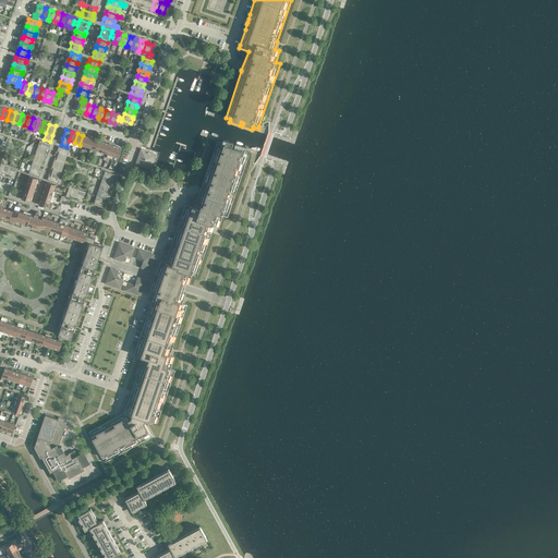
[(88,137),(83,135),(80,145),(85,146),(88,137)]
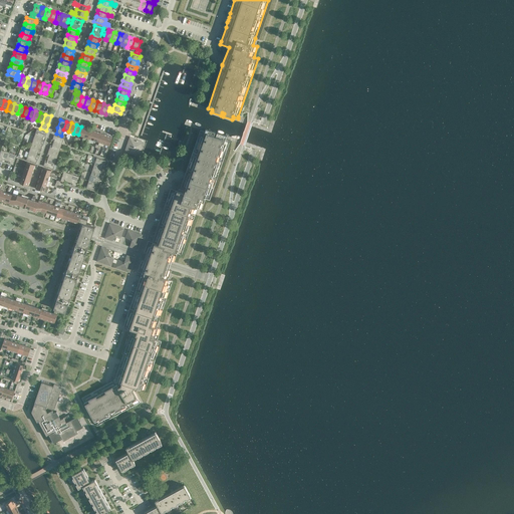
[(86,129),(81,126),(78,135),(84,137),(86,129)]
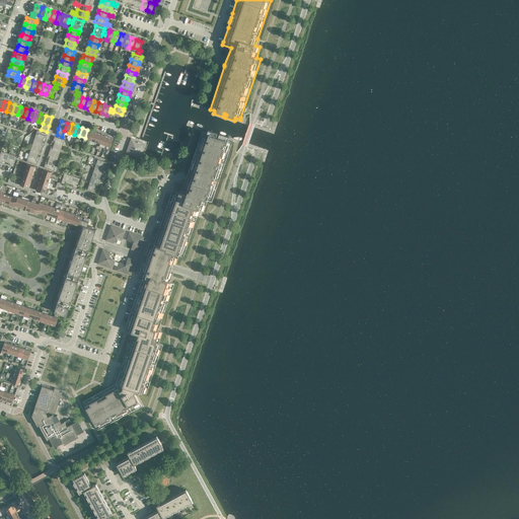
[(47,134),(38,130),(34,138),(43,141),(44,138),(46,138),(47,134)]
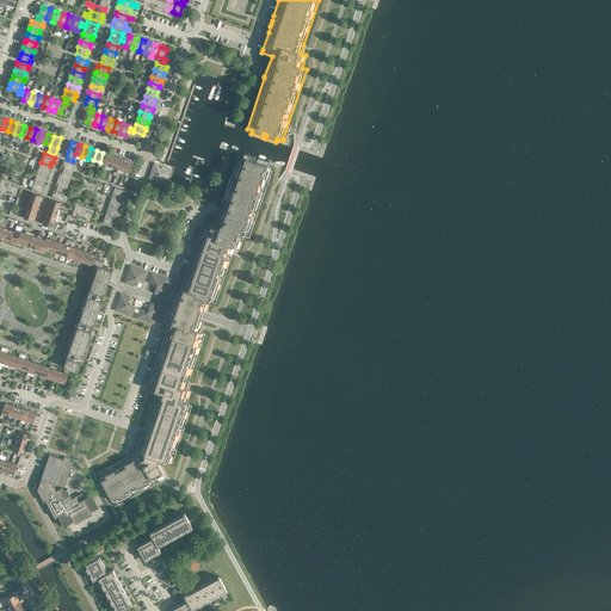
[(244,154),(244,156),(238,154),(221,205),(220,209),(218,213),(213,227),(203,224),(193,250),(193,253),(192,255),(184,281),(181,288),(176,285),(174,292),(179,294),(177,301),(174,301),(172,307),(171,310),(168,309),(164,322),(170,325),(168,327),(167,327),(167,328),(166,331),(165,334),(147,388),(158,392),(156,396),(155,396),(143,432),(137,449),(141,450),(140,452),(139,454),(135,456),(134,452),(129,455),(97,473),(105,488),(104,489),(105,492),(107,491),(116,506),(167,477),(160,464),(161,464),(164,461),(172,464),(181,438),(192,406),(187,403),(191,392),(186,389),(205,334),(201,332),(204,321),(201,320),(202,316),(204,310),(208,312),(211,301),(216,303),(233,255),(235,247),(240,250),(245,236),(250,238),(273,167),(269,165),(269,162),(270,161),(258,158),(257,161),(255,160),(255,156),(245,153),(244,154)]
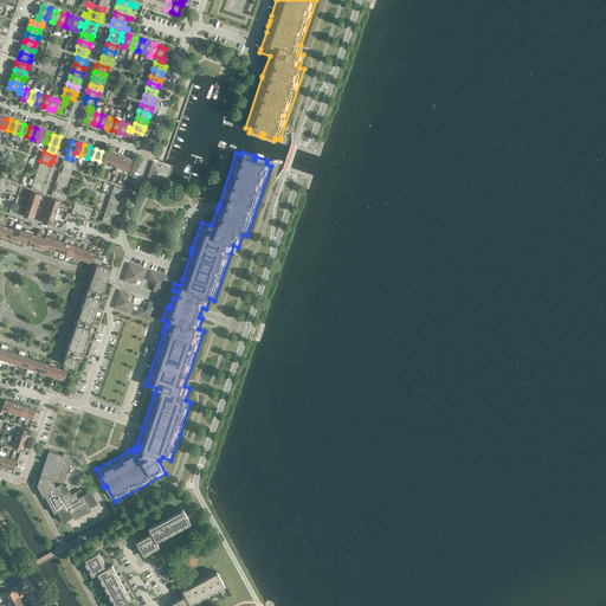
[(109,153),(102,152),(100,161),(105,163),(109,153)]
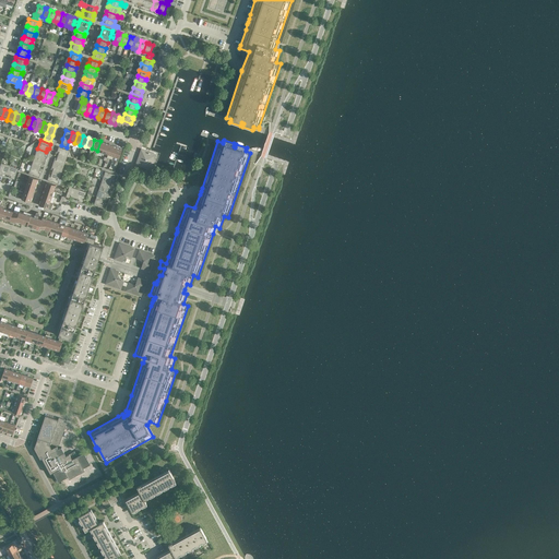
[(106,143),(100,141),(97,151),(103,153),(106,143)]
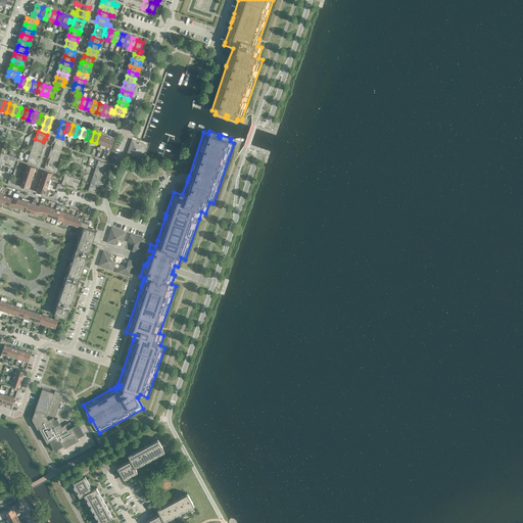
[(104,136),(99,134),(96,143),(101,144),(104,136)]
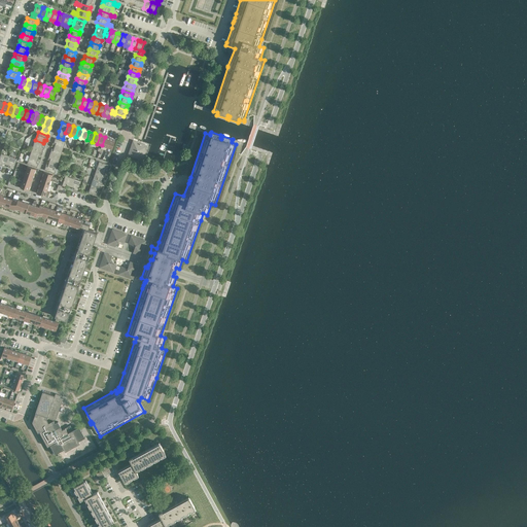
[(110,139),(105,137),(102,145),(107,147),(110,139)]
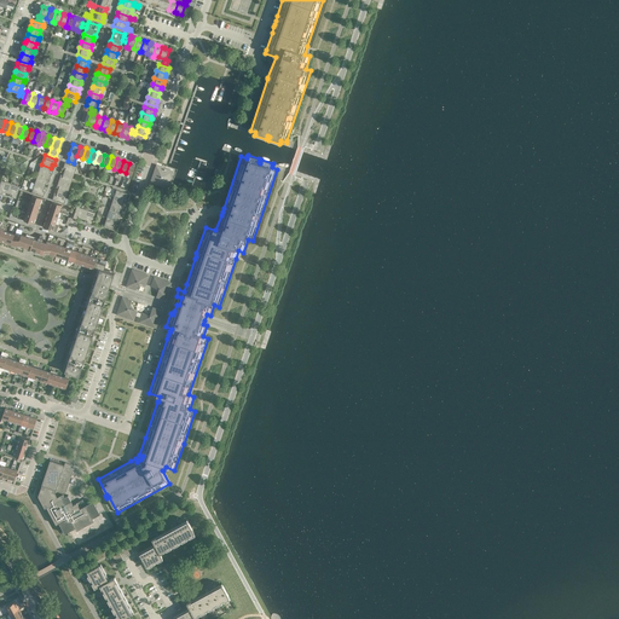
[(65,162),(63,167),(65,168),(64,173),(74,175),(77,167),(65,162)]
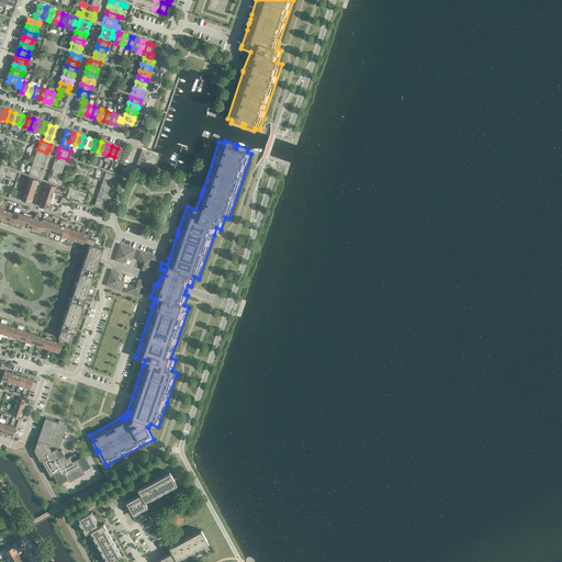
[(123,149),(117,148),(114,157),(120,159),(123,149)]
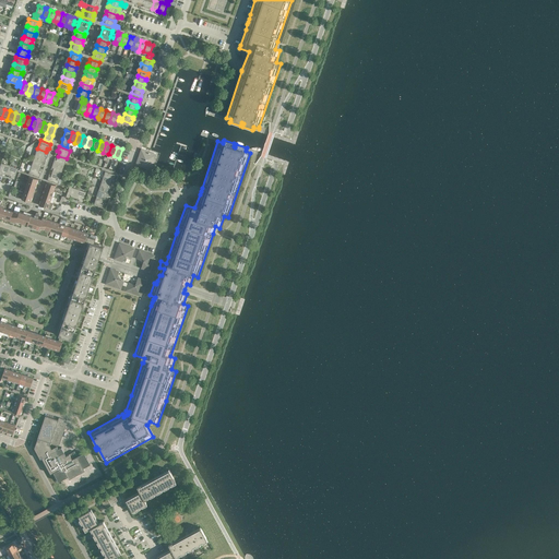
[(46,152),(37,149),(34,157),(45,161),(47,156),(45,156),(46,152)]
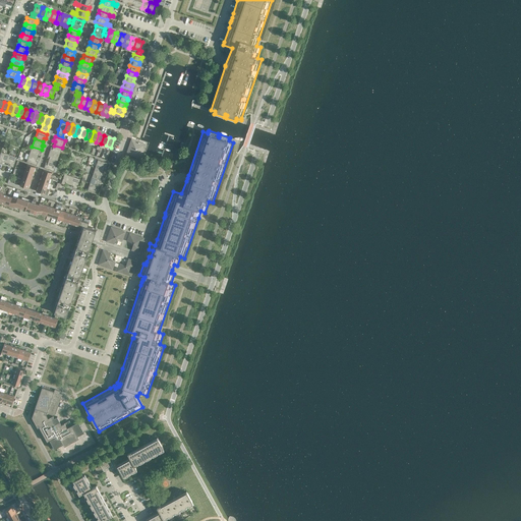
[(146,145),(131,139),(126,154),(136,157),(142,154),(146,145)]
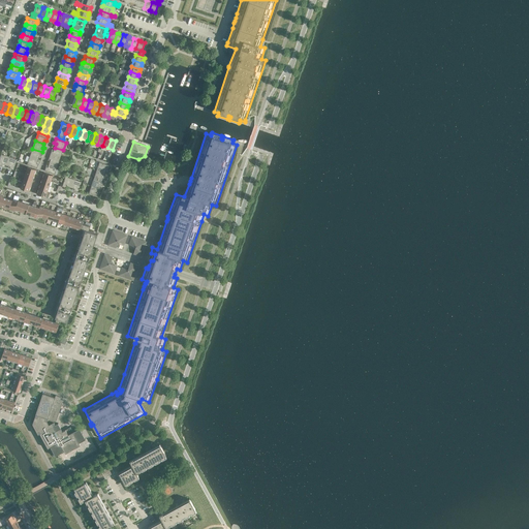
[(63,150),(55,148),(53,151),(52,151),(50,155),(60,158),(63,150)]
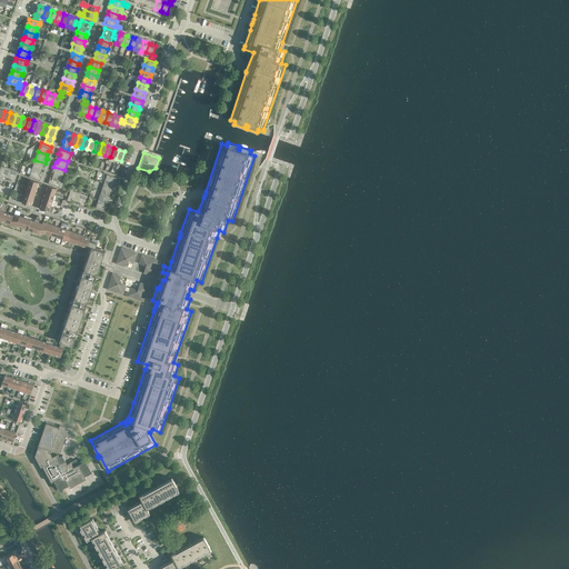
[(46,163),(35,160),(32,169),(41,171),(42,168),(45,168),(46,163)]
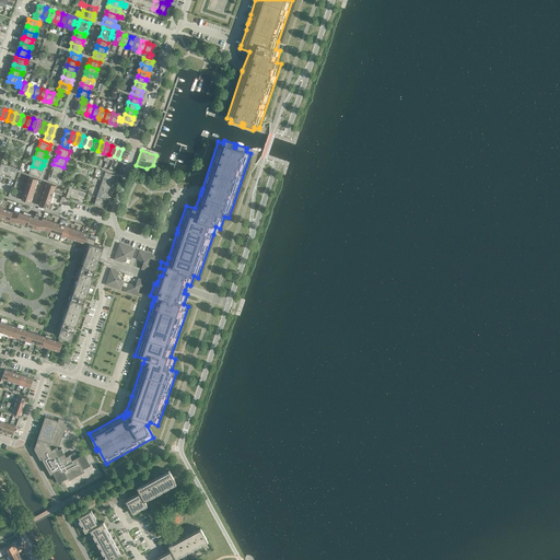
[(10,166),(1,163),(0,166),(0,174),(2,176),(2,174),(7,175),(10,166)]
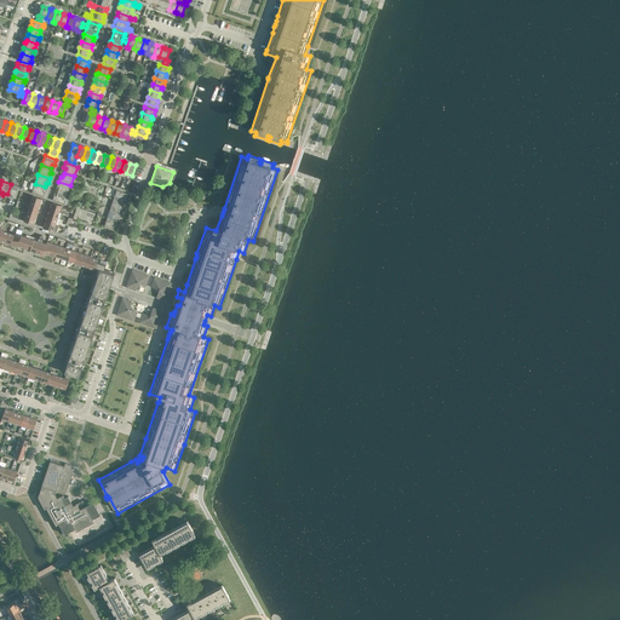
[(70,185),(58,182),(57,187),(59,187),(57,191),(68,195),(70,185)]
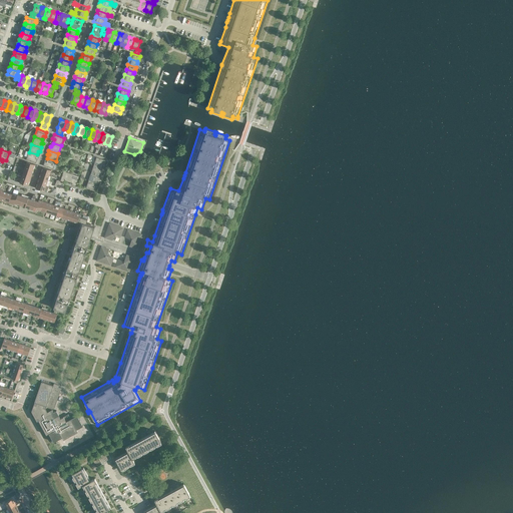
[(17,155),(9,152),(6,160),(10,161),(9,163),(13,164),(17,155)]
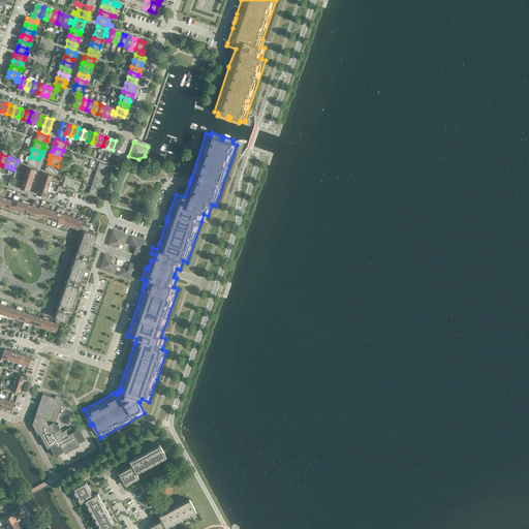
[(38,159),(30,157),(27,164),(37,168),(38,164),(37,163),(38,159)]
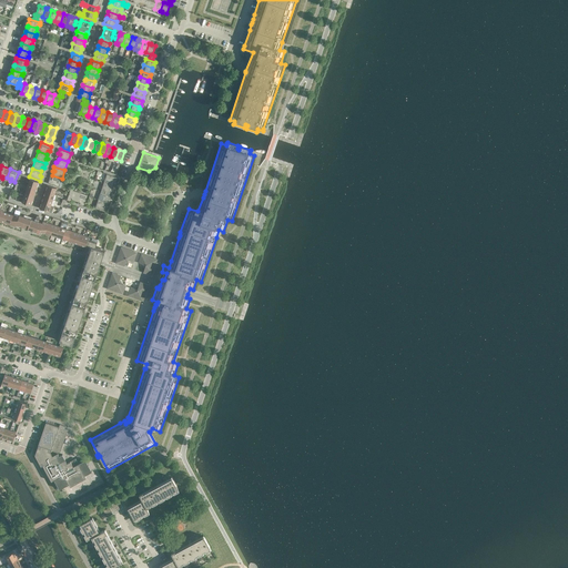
[(118,178),(107,174),(104,183),(113,185),(114,182),(117,182),(118,178)]
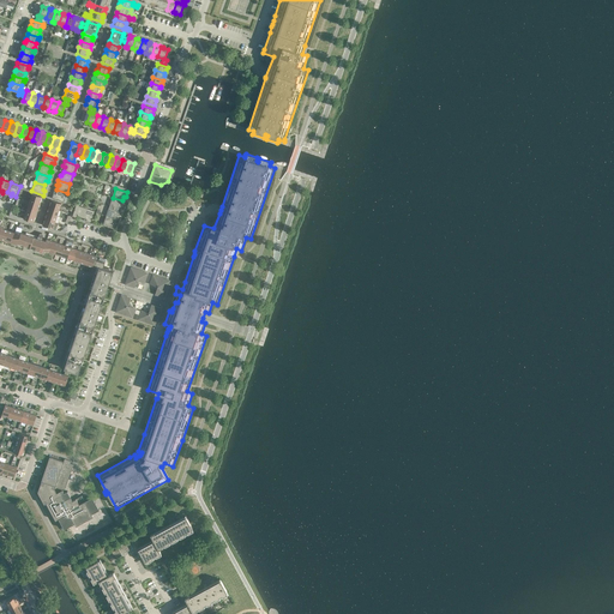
[(67,193),(56,190),(55,194),(54,193),(52,198),(64,203),(67,193)]
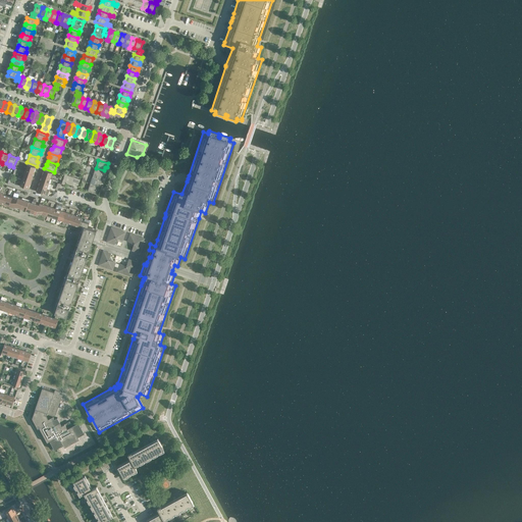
[(36,167),(28,164),(25,170),(35,172),(36,167)]
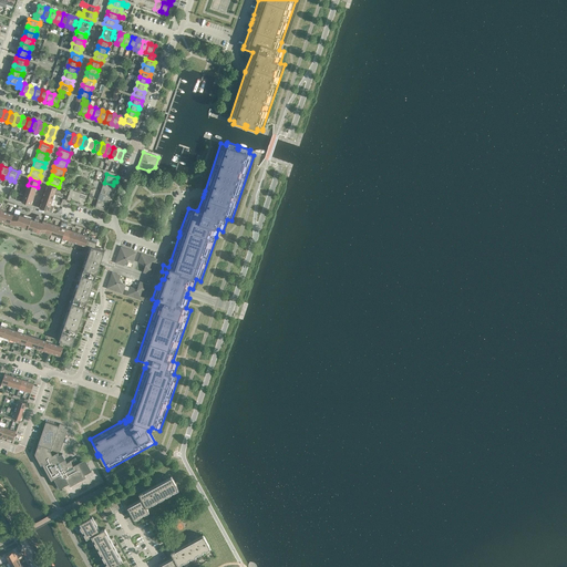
[(113,185),(104,183),(101,191),(112,195),(113,191),(111,189),(113,185)]
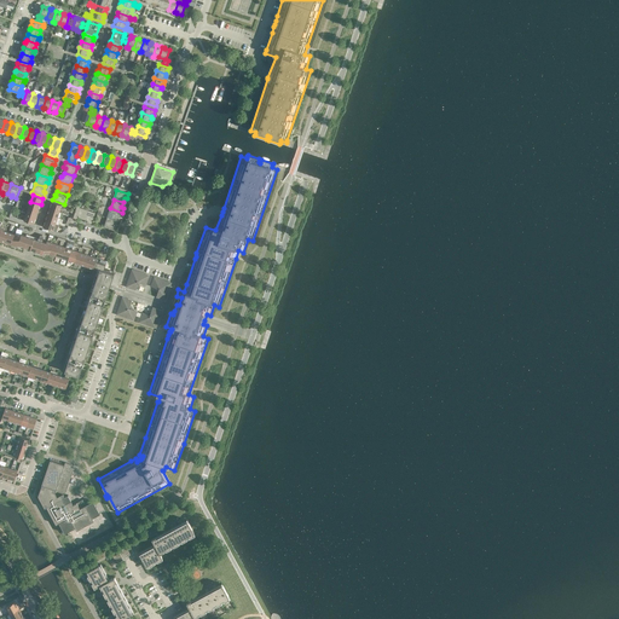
[(41,204),(30,202),(28,208),(39,212),(41,204)]
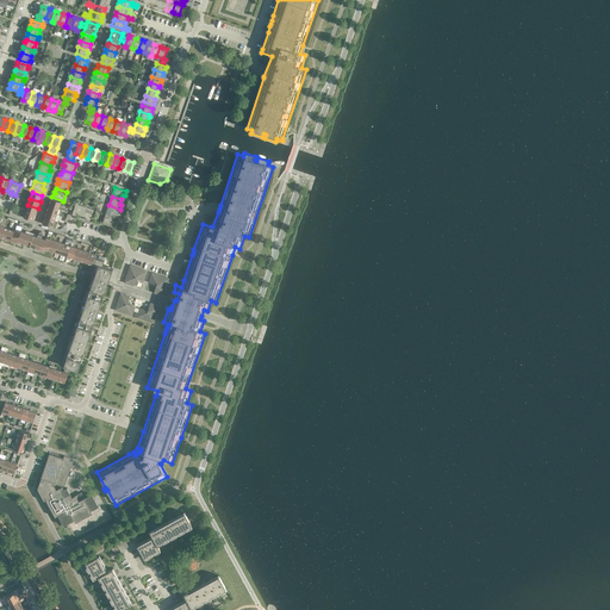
[(61,203),(51,199),(49,205),(58,209),(61,203)]
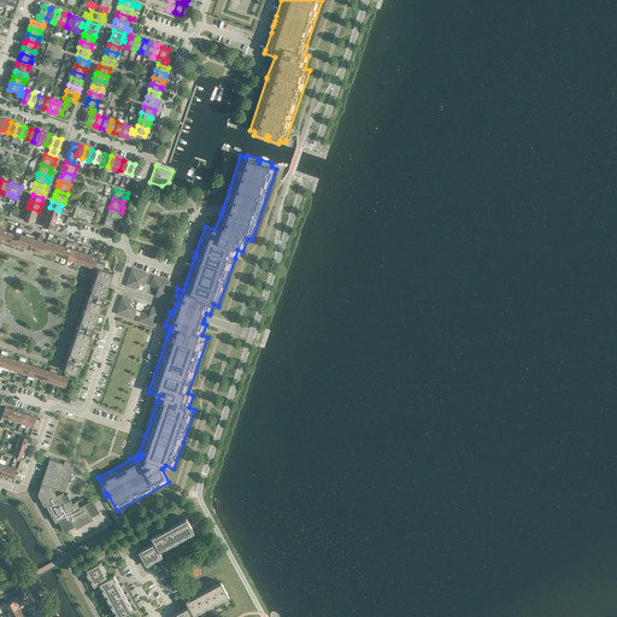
[(86,209),(76,206),(72,217),(77,219),(78,217),(83,218),(86,209)]
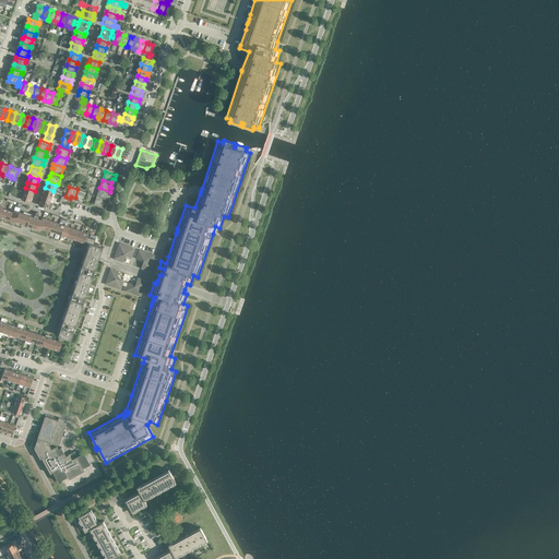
[(35,191),(25,188),(24,193),(33,197),(35,191)]
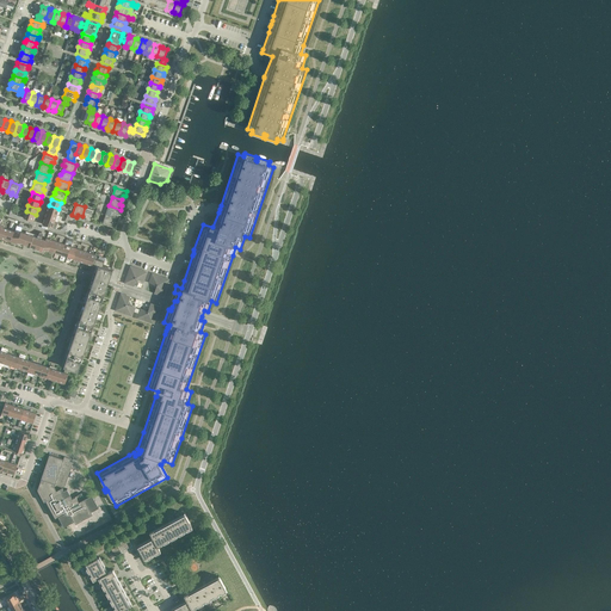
[(59,209),(49,205),(47,211),(57,215),(59,209)]
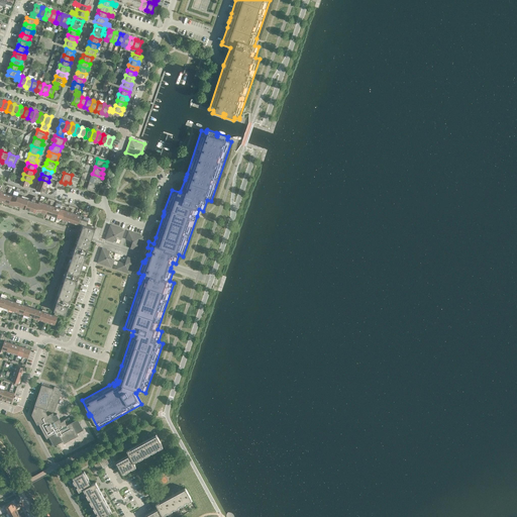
[(102,178),(92,174),(89,182),(97,185),(99,181),(100,182),(102,178)]
